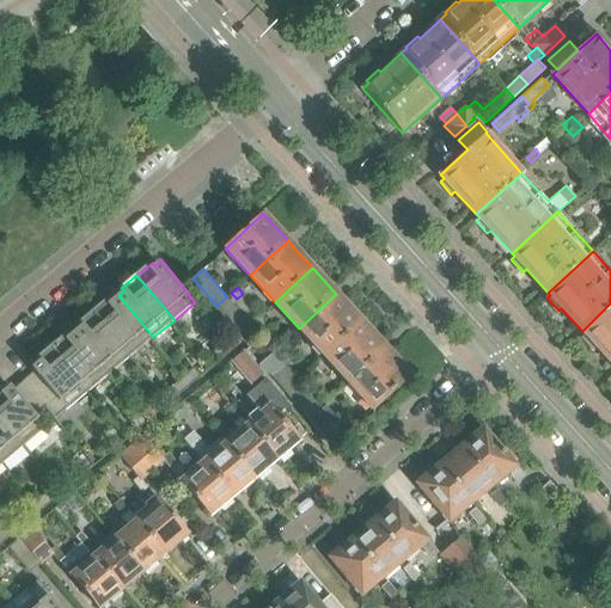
[(359,319),(341,299),(336,294),(299,329),(323,356),(361,321),(359,319)]
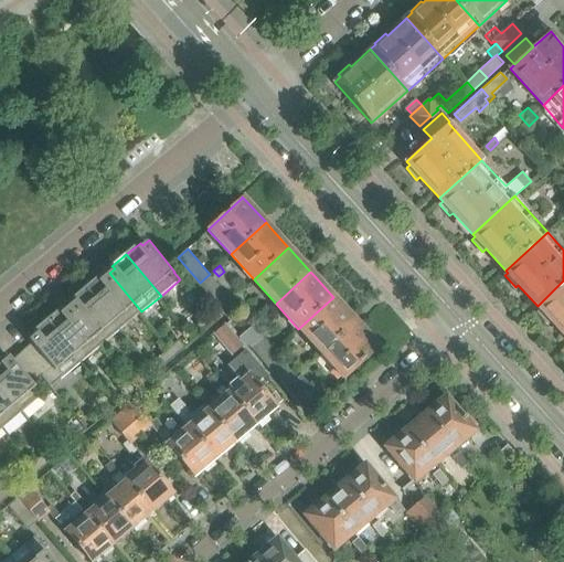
[(121,328),(141,311),(109,273),(103,278),(100,275),(87,287),(121,328)]
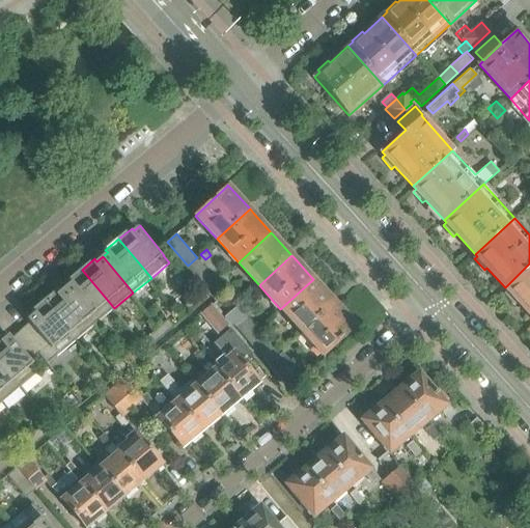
[(219,284),(217,281),(197,257),(188,266),(210,292),(219,284)]
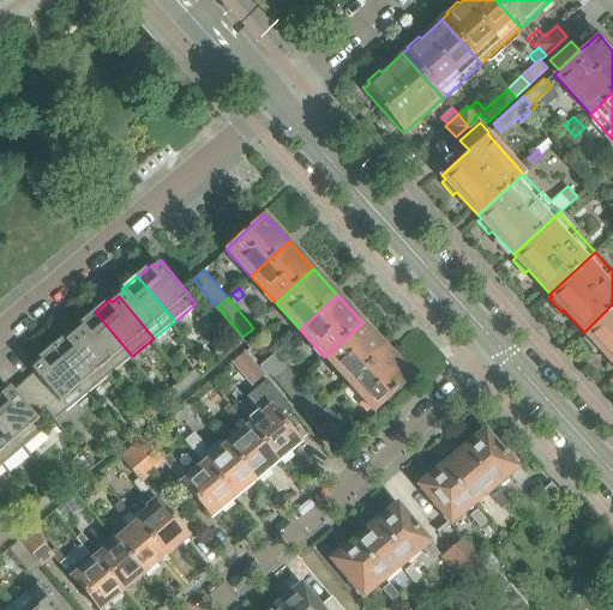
[(612,305),(584,332),(587,334),(583,338),(595,351),(599,348),(612,363),(612,305)]
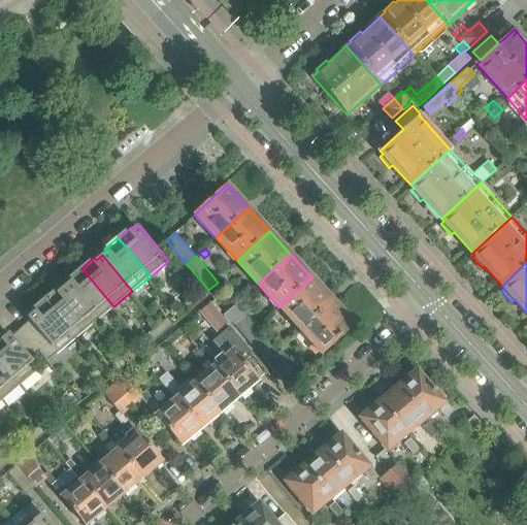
[(96,322),(113,306),(81,268),(68,279),(71,282),(66,286),(96,322)]
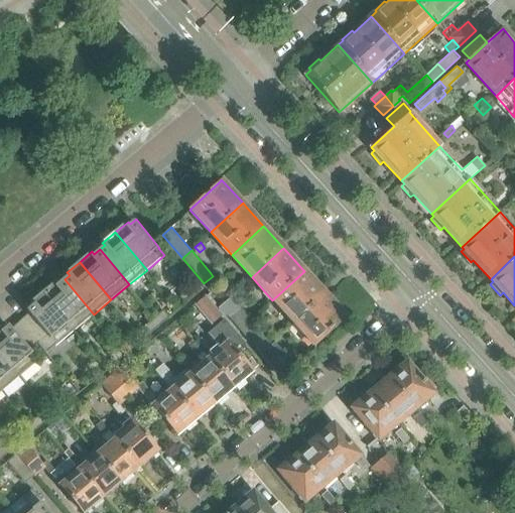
[(325,293),(305,272),(304,271),(272,300),(292,323),(325,293)]
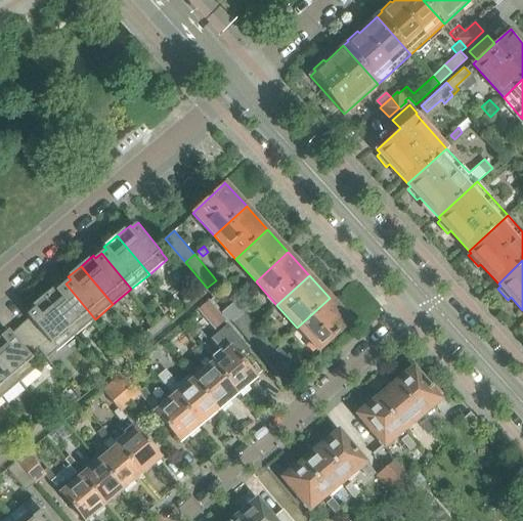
[(77,334),(95,319),(66,284),(59,288),(57,286),(45,296),(77,334)]
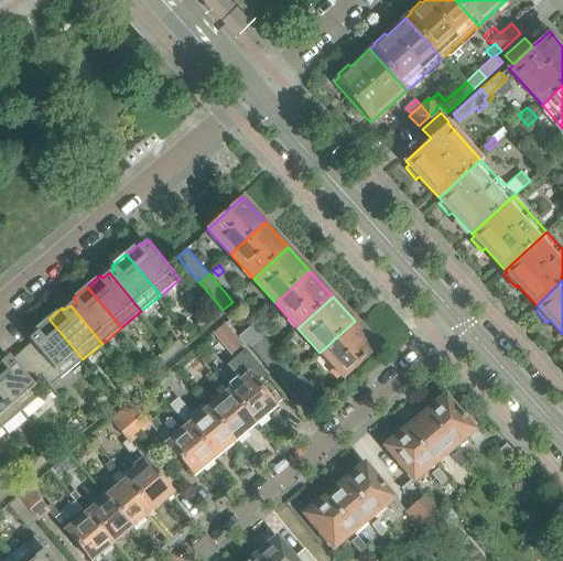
[(220,317),(215,310),(214,309),(195,324),(203,333),(220,317)]
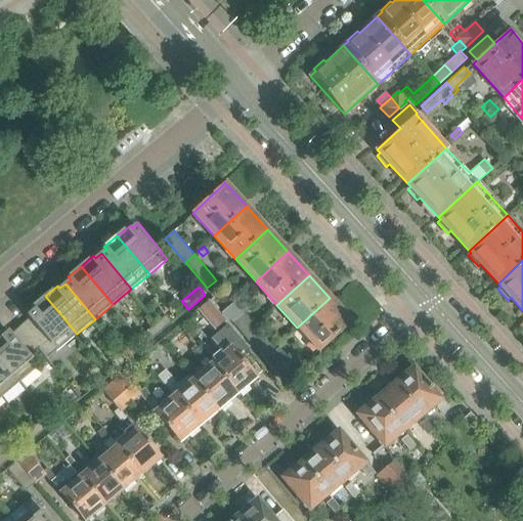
[(77,334),(45,296),(33,306),(35,309),(29,314),(32,317),(23,324),(41,347),(49,356),(77,334)]
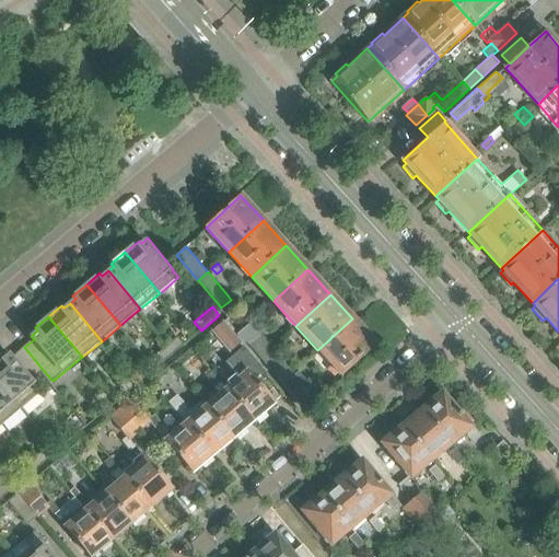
[(375,344),(356,323),(352,318),(317,350),(340,374),(374,344),(374,345),(375,344)]
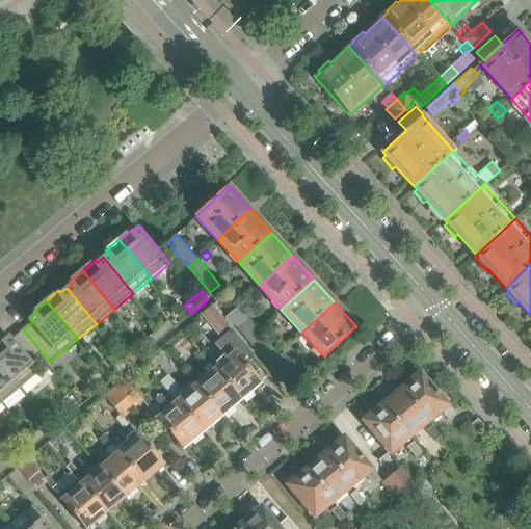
[(229,324),(219,313),(212,305),(202,314),(218,333),(229,324)]
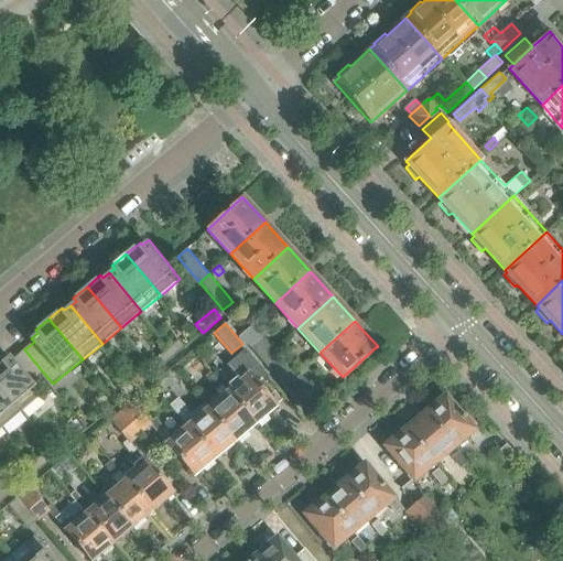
[(273,351),(256,330),(251,324),(241,334),(263,359),(273,351)]
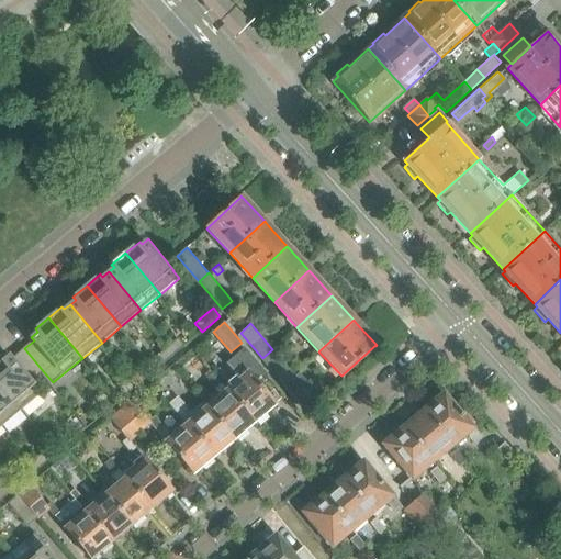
[(176,353),(184,346),(177,338),(169,345),(176,353)]
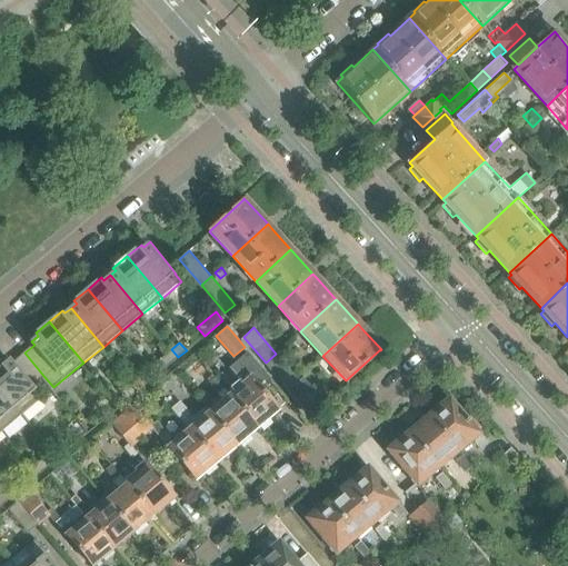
[(166,368),(178,357),(171,349),(159,359),(166,368)]
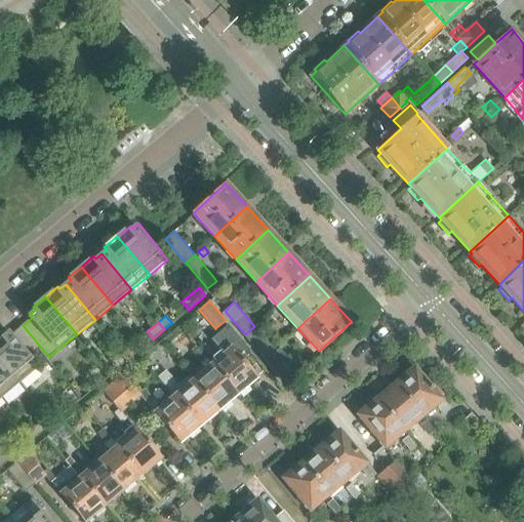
[(227,323),(210,337),(220,350),(223,352),(211,361),(238,393),(239,392),(240,393),(249,386),(247,384),(256,377),(240,358),(248,350),(227,323)]
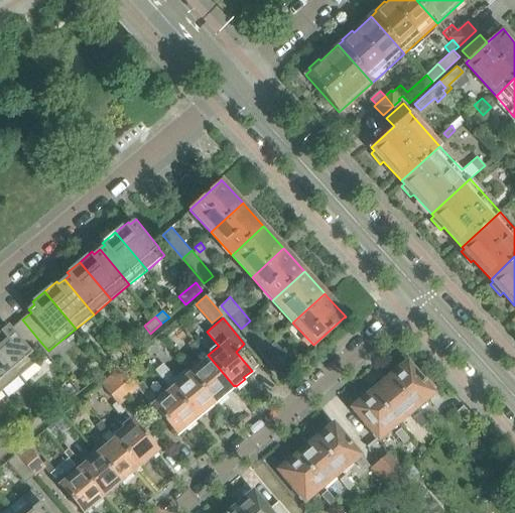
[(31,350),(40,342),(22,319),(12,328),(10,325),(5,329),(3,327),(0,328),(0,349),(21,375),(38,361),(33,354),(33,353),(31,350)]
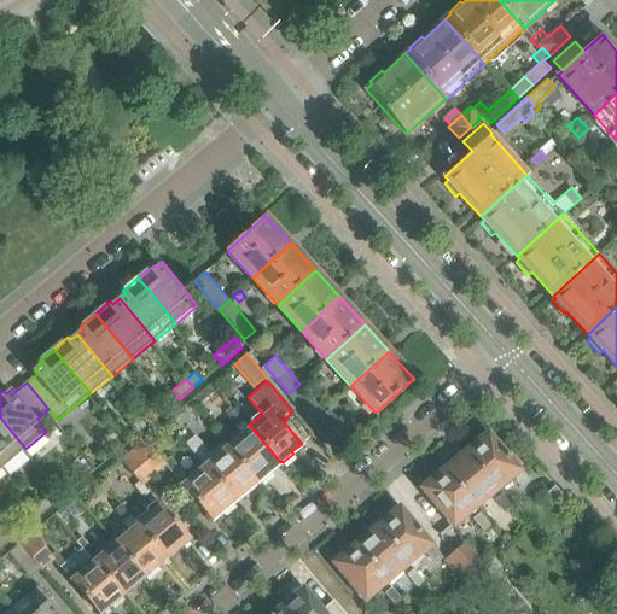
[(324,410),(322,410),(300,384),(289,393),(312,421),(324,410)]
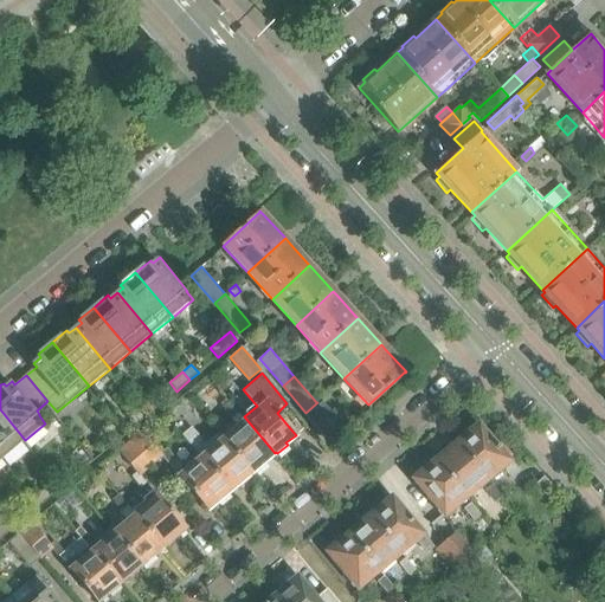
[(148,415),(159,407),(150,396),(140,405),(148,415)]
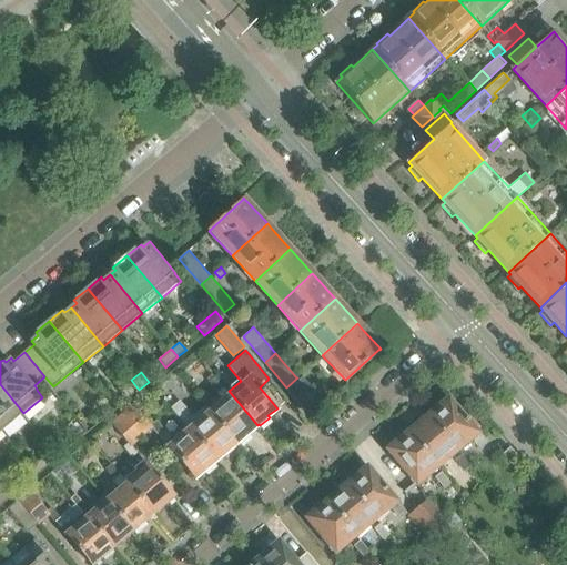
[(215,376),(209,382),(216,392),(224,386),(215,376)]
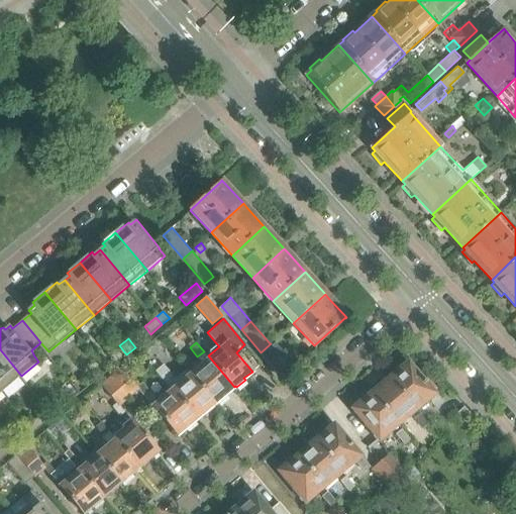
[(267,360),(277,351),(271,343),(261,352),(267,360)]
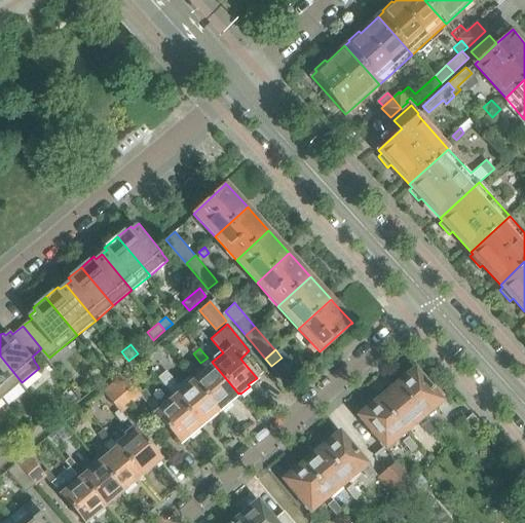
[(117,370),(128,361),(121,351),(110,362),(117,370)]
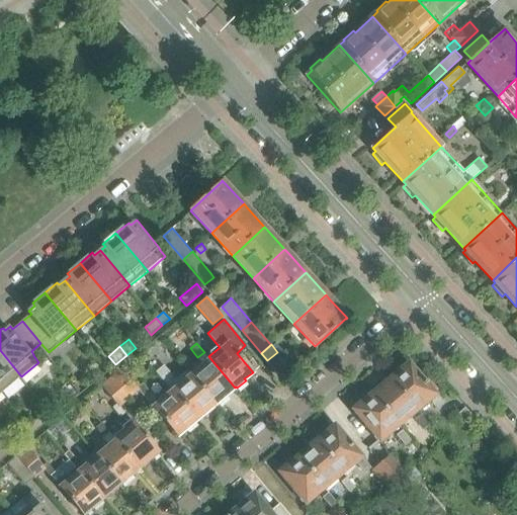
[(0,387),(4,392),(21,376),(0,350),(0,387)]
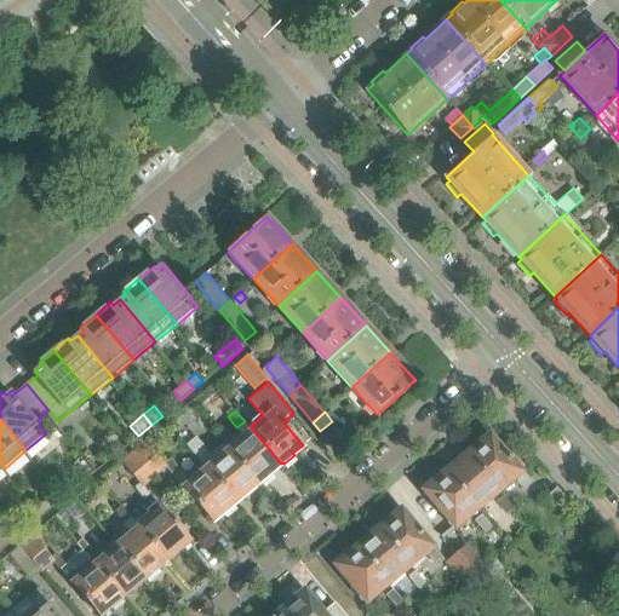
[(241,433),(227,445),(258,482),(259,481),(261,482),(271,473),(270,472),(281,464),(250,426),(250,427),(247,429),(241,433)]
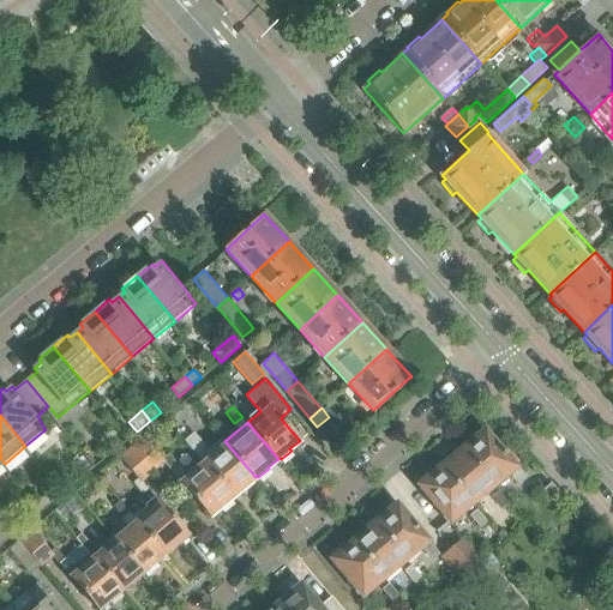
[(509,450),(505,453),(485,428),(475,436),(473,436),(464,444),(464,447),(463,447),(494,484),(511,470),(514,471),(511,473),(520,483),(527,476),(521,467),(518,469),(515,464),(518,461),(509,450)]
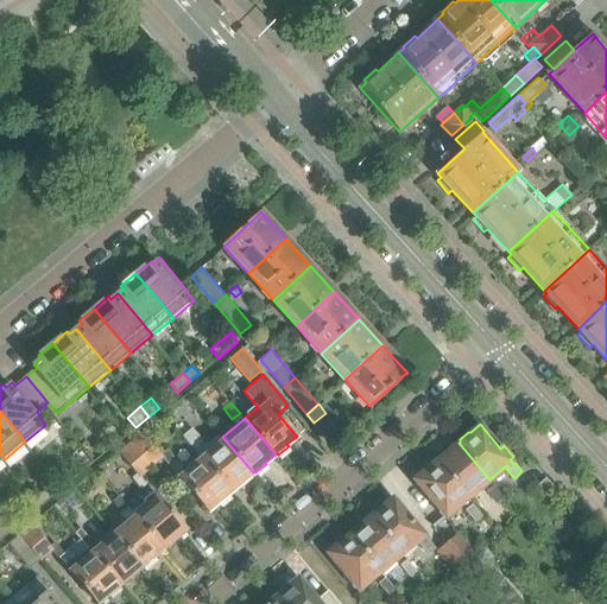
[(193,426),(183,434),(201,456),(232,491),(239,484),(240,485),(251,477),(250,476),(253,472),(222,437),(221,434),(219,432),(207,443),(193,426)]
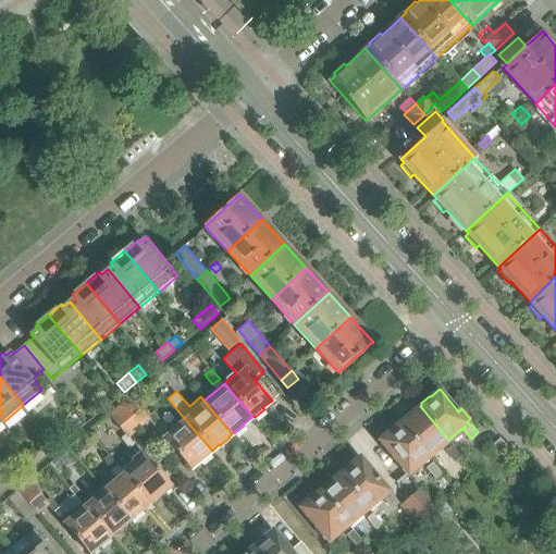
[(133,398),(122,407),(130,416),(139,427),(148,420),(149,419),(147,416),(133,398)]
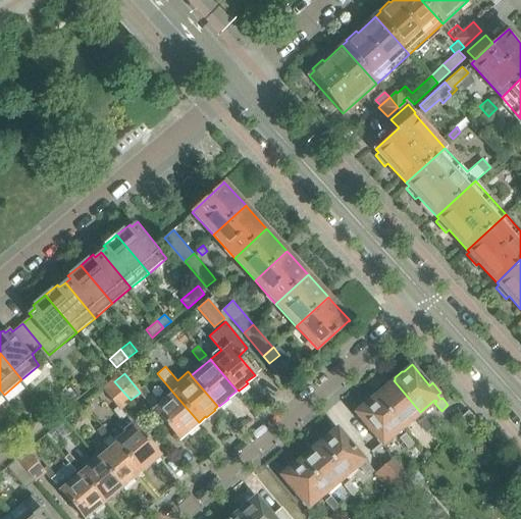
[(402,427),(420,412),(394,380),(385,387),(383,387),(376,393),(376,396),(375,396),(402,427)]
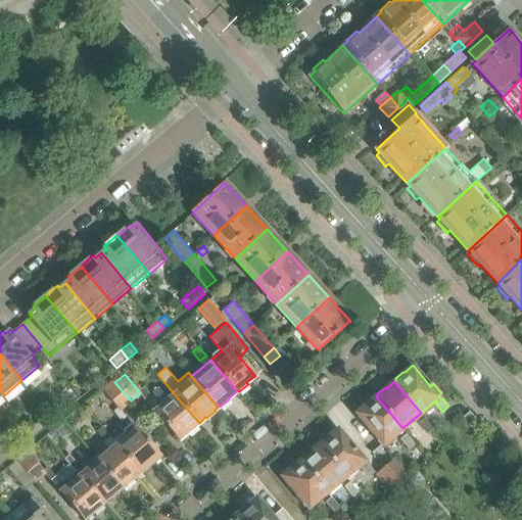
[(121,409),(131,400),(122,390),(114,382),(105,390),(117,406),(121,409)]
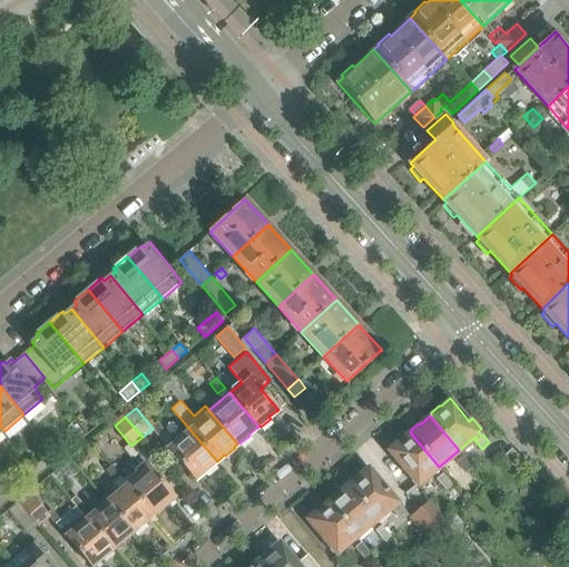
[(157,420),(150,426),(153,429),(159,437),(166,430),(157,420)]
